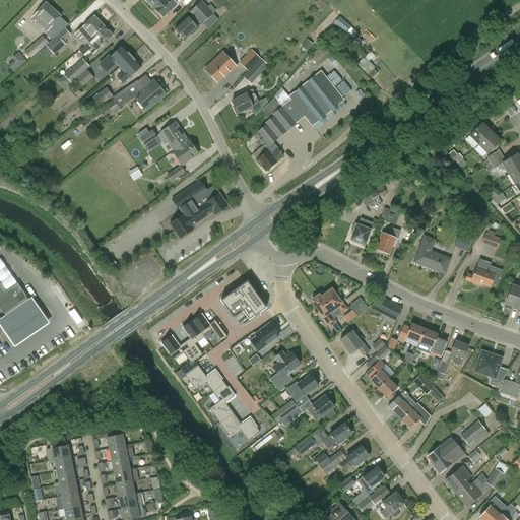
[(143,0),(152,9),(163,0),(143,0)]
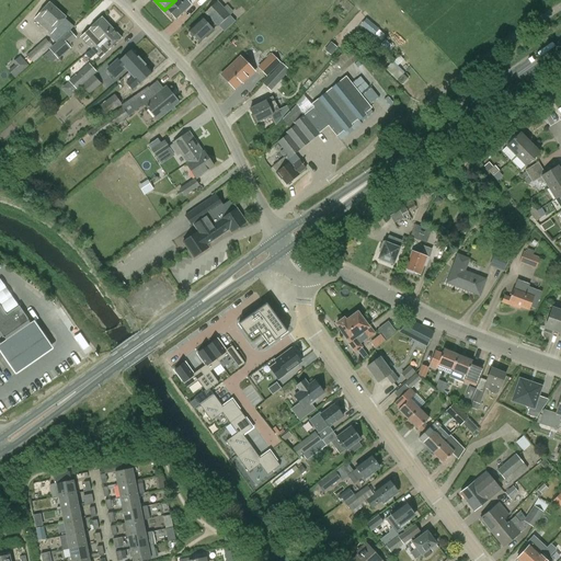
[(175,0),(164,10),(174,20),(190,7),(182,0),(175,0)]
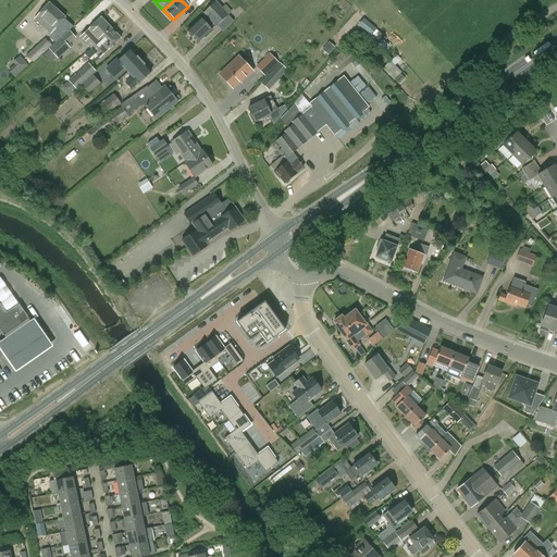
[(52,33),(66,16),(50,2),(36,19),(52,33)]
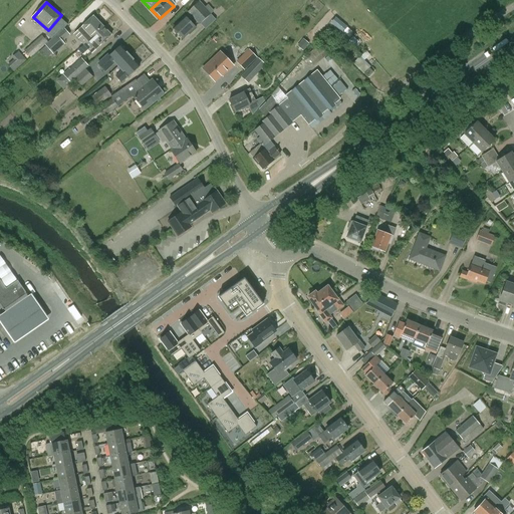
[(189,35),(195,29),(192,26),(196,22),(199,25),(210,15),(198,2),(188,13),(190,15),(186,19),(185,18),(173,29),(175,31),(173,32),(177,36),(179,35),(182,38),(187,33),(189,35)]
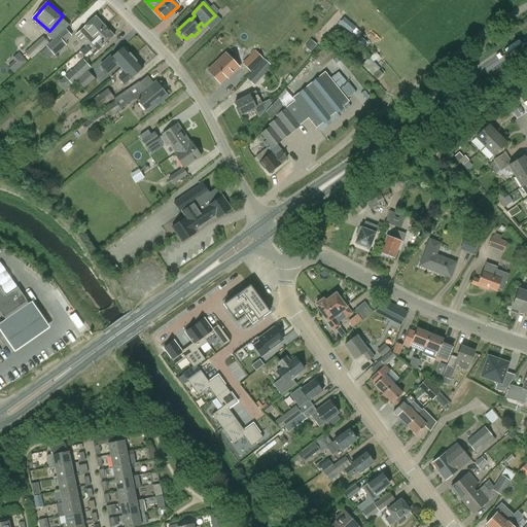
[(106,27),(96,16),(75,35),(85,46),(106,27)]
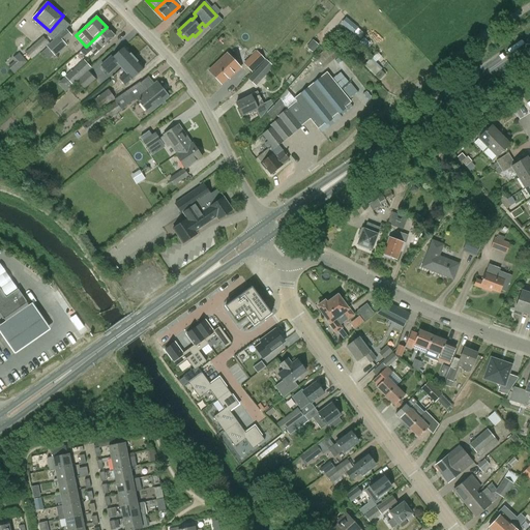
[(347,17),(342,23),(359,38),(364,32),(347,17)]
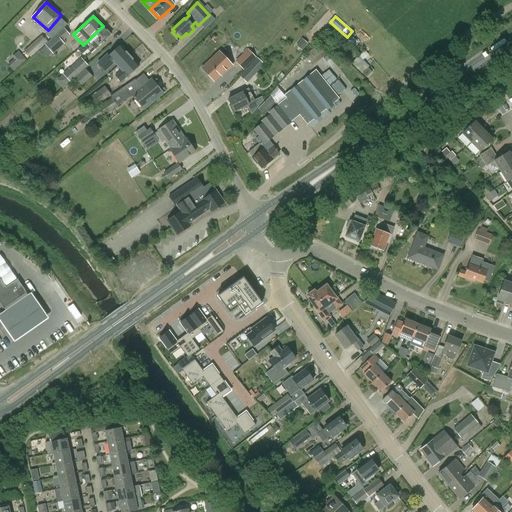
[(103,26),(83,45),(92,54),(112,35),(103,26)]
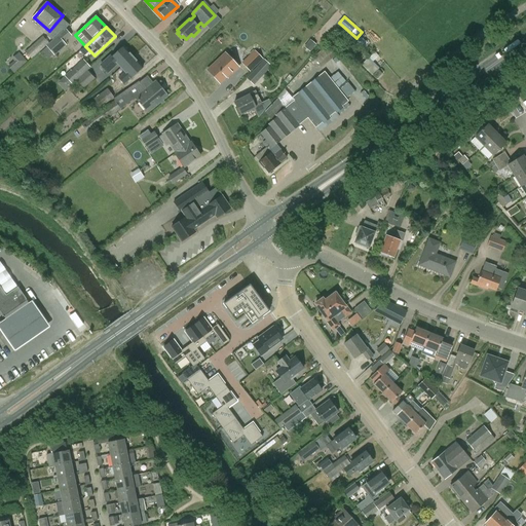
[(66,29),(49,44),(46,46),(54,55),(67,46),(64,43),(72,36),(66,29)]
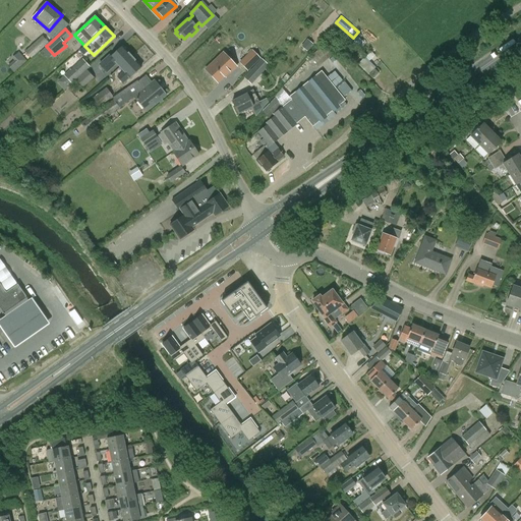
[(46,46),(49,44),(43,37),(25,52),(32,58),(46,46)]
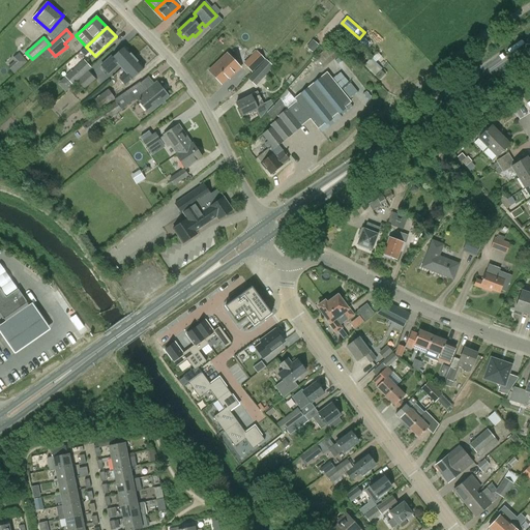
[(110,56),(100,65),(109,74),(118,65),(122,69),(135,57),(125,47),(113,58),(110,56)]
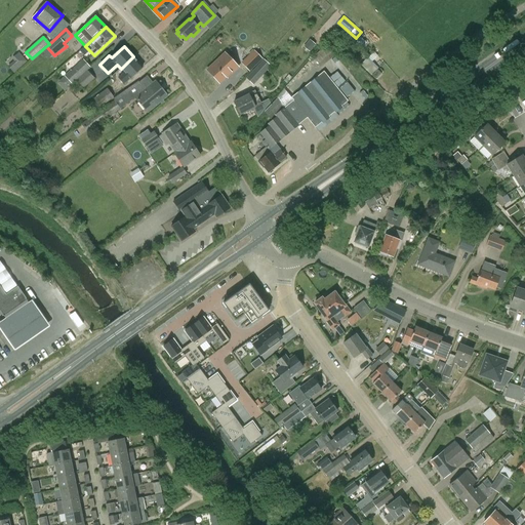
[(6,65),(15,73),(27,59),(18,51),(6,65)]
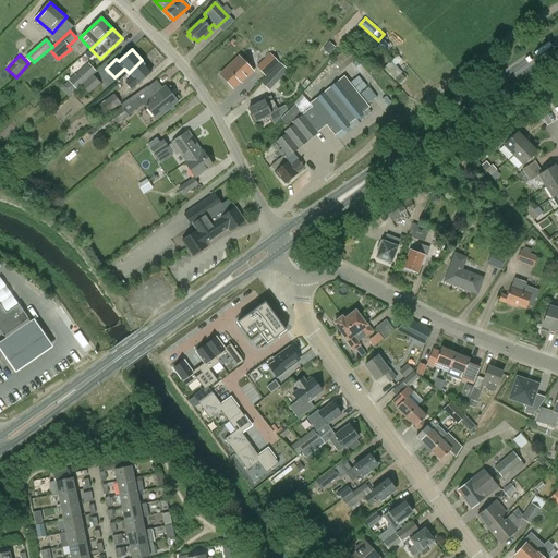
[(270,55),(266,58),(257,68),(264,75),(274,67),(278,63),(270,55)]
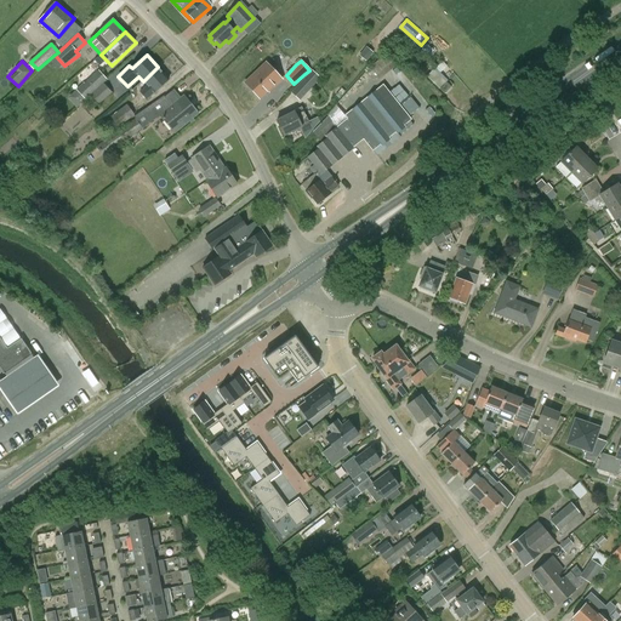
[(266,63),(245,84),(260,100),(273,86),(273,87),(281,80),(266,63)]
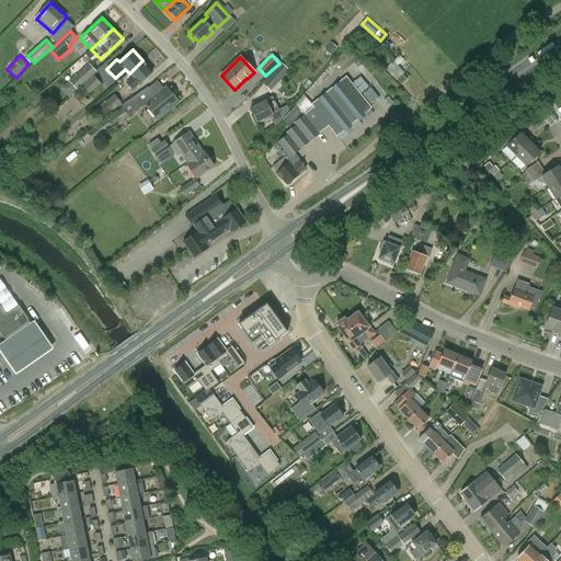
[(139,84),(152,72),(142,60),(129,73),(133,78),(126,83),(133,91),(139,84)]
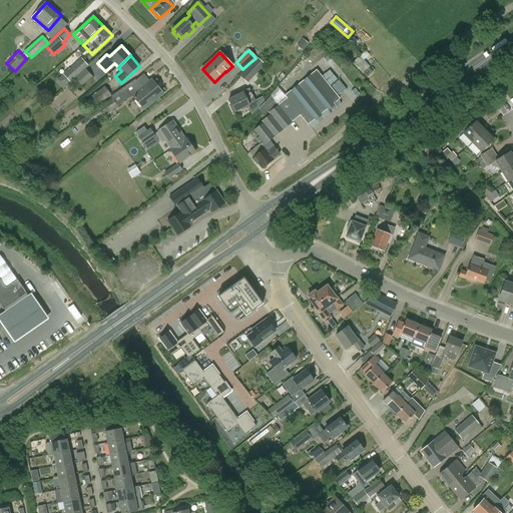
[(85,69),(89,66),(81,58),(69,69),(69,68),(63,74),(70,83),(75,79),(85,69)]
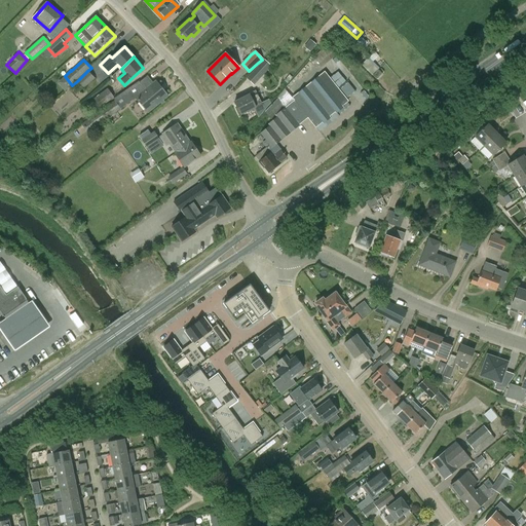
[(264,60),(254,72),(260,77),(270,66),(264,60)]
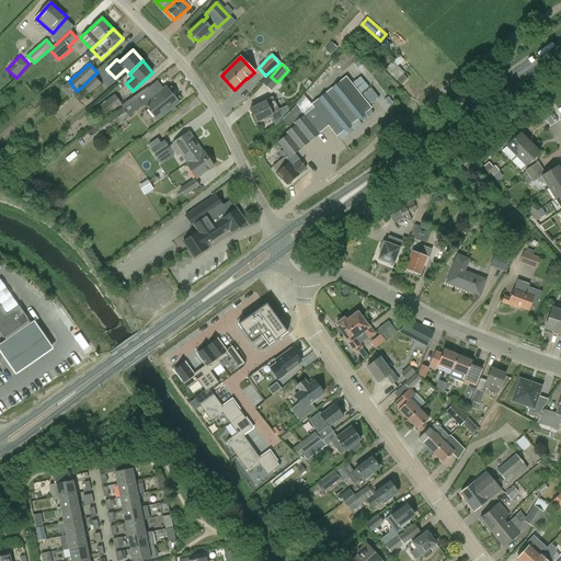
[(101,84),(93,76),(82,87),(90,94),(101,84)]
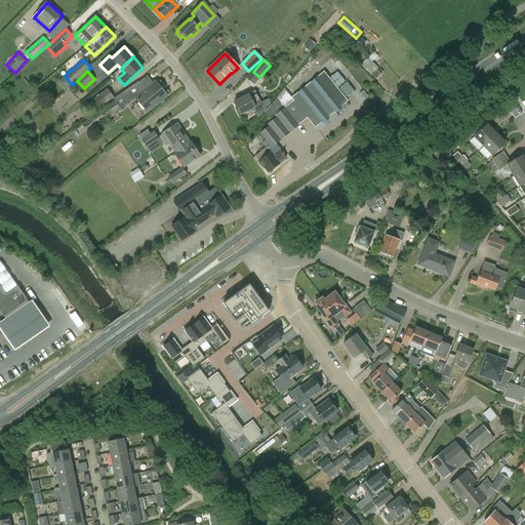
[(376,81),(381,75),(377,71),(372,78),(376,81)]
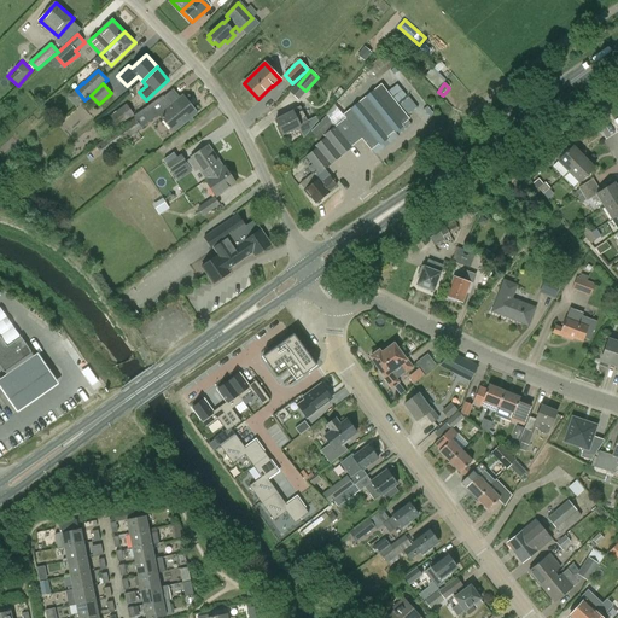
[(353,147),(351,146),(361,138),(371,150),(409,118),(380,85),(343,115),(345,118),(334,128),(330,121),(319,129),(320,132),(315,136),(320,143),(315,146),(316,149),(305,157),(312,165),(308,169),(313,174),(315,172),(318,175),(353,147)]
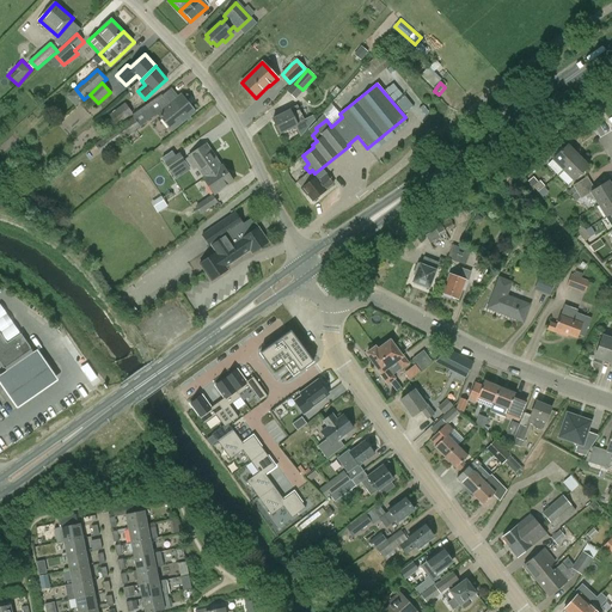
[(102,154),(158,115),(171,132),(195,114),(182,97),(169,106),(161,95),(93,142),(102,154)]
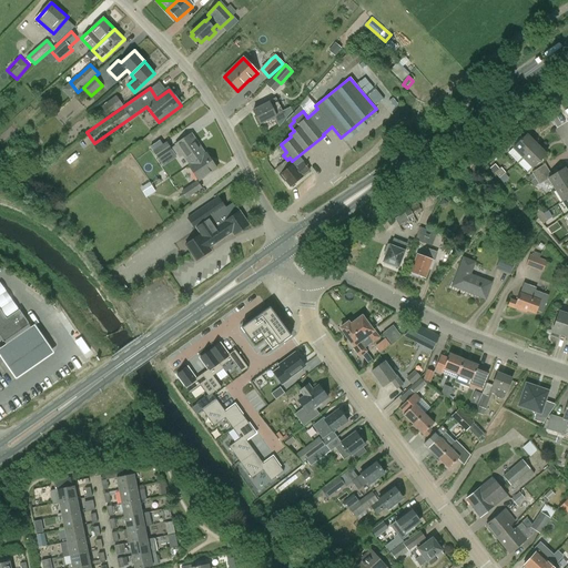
[(109,117),(123,105),(115,95),(101,108),(109,117)]
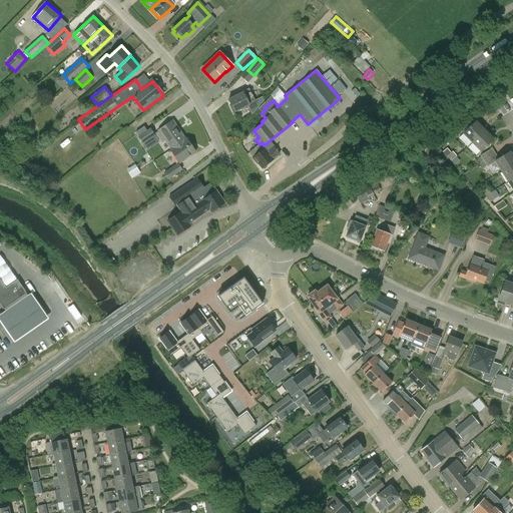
[(252,114),(264,101),(262,97),(254,101),(248,89),(242,92),(228,99),(234,112),(247,105),(252,114)]
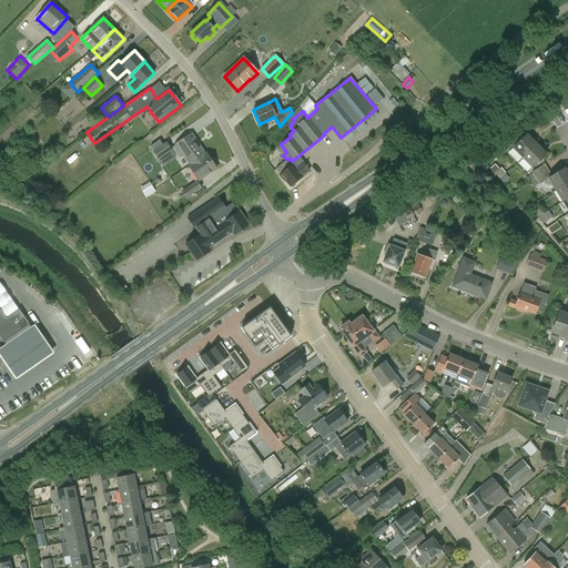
[(191,165),(206,155),(192,134),(173,148),(180,156),(183,154),(191,165)]
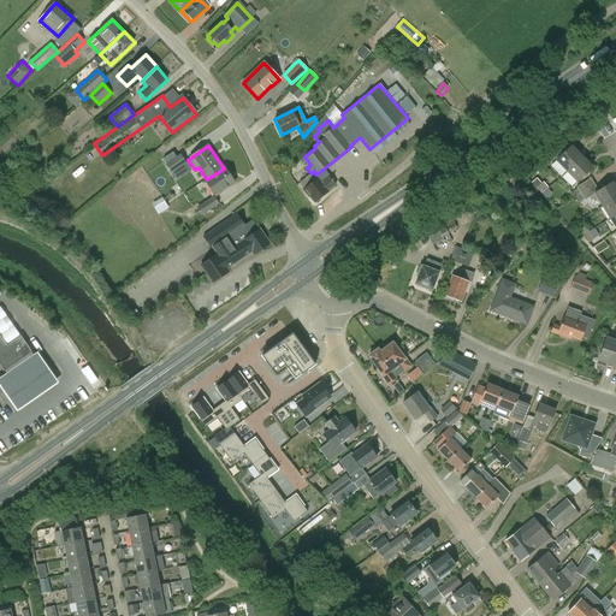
[(556,163),(567,173),(582,158),(572,147),(556,163)]
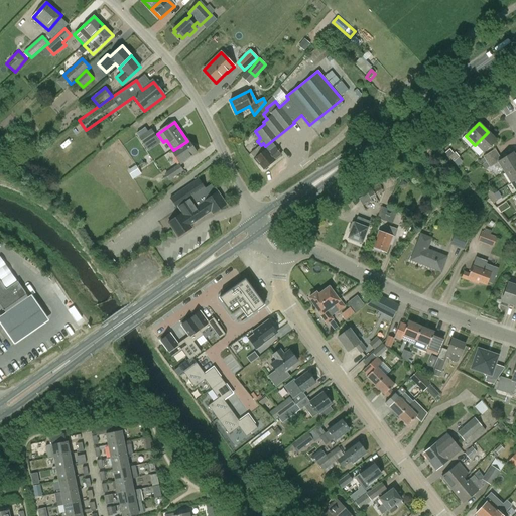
[(144,145),(156,136),(151,129),(139,138),(144,145)]
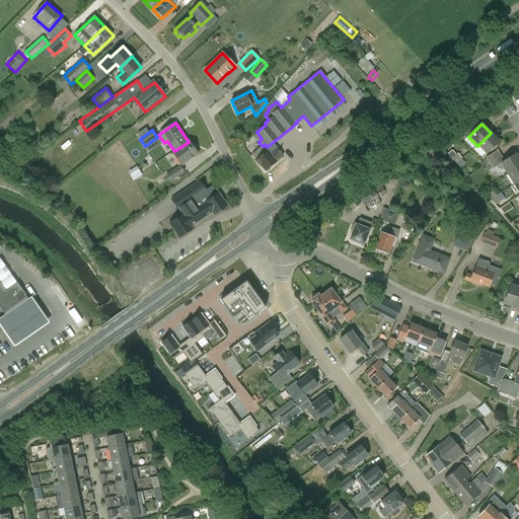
[(499,142),(491,133),(477,146),(487,155),(499,142)]
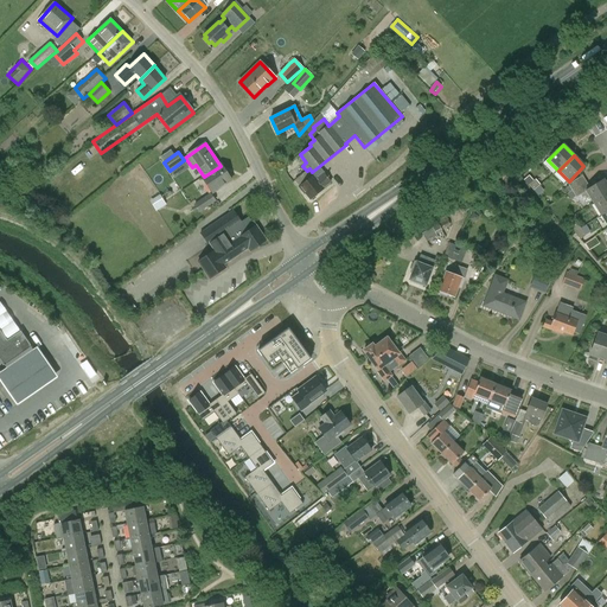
[(213,193),(232,180),(222,166),(221,167),(221,166),(204,177),(204,178),(203,178),(213,193)]
